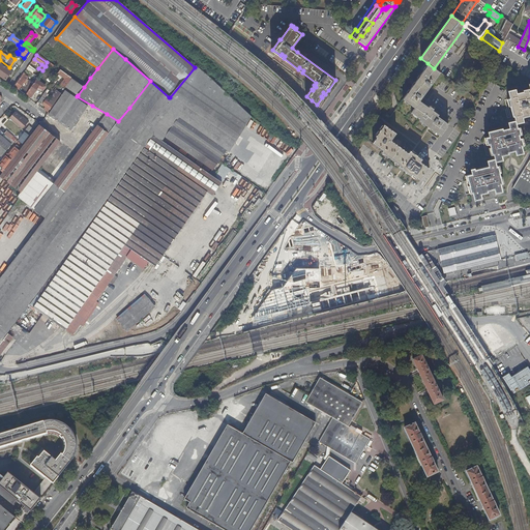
[(434,68),(428,63),(402,99),(414,108),(411,113),(419,119),(418,120),(439,136),(447,123),(437,116),(438,114),(432,110),(429,108),(419,101),(440,72),(434,68)]
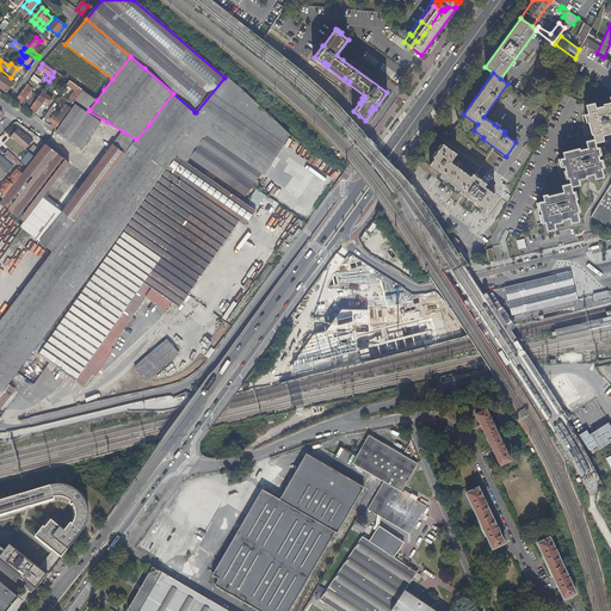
[(12,82),(0,74),(0,88),(6,93),(12,82)]
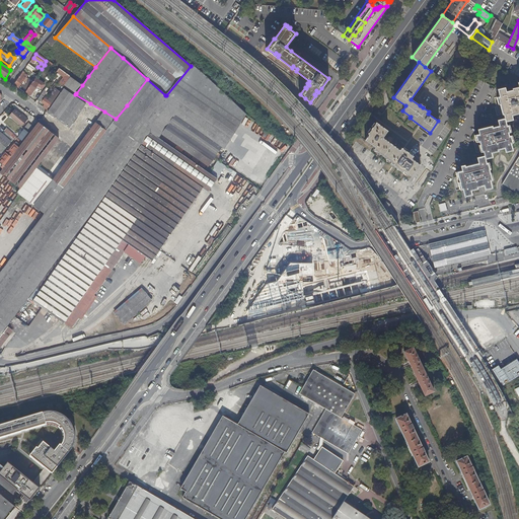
[(160,124),(179,97),(192,82),(194,79),(199,72),(192,65),(191,66),(166,95),(165,95),(147,79),(127,105),(156,129),(160,124)]
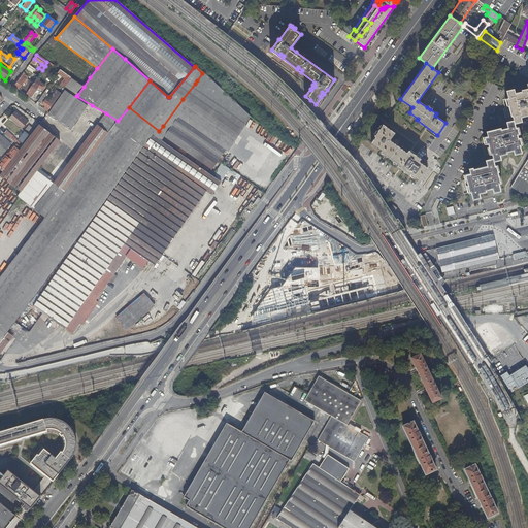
[(60,70),(58,73),(65,79),(63,83),(62,81),(60,85),(62,87),(60,89),(58,88),(57,90),(56,92),(51,98),(52,99),(50,102),(45,100),(42,104),(44,105),(43,107),(48,111),(66,87),(72,78),(60,70)]
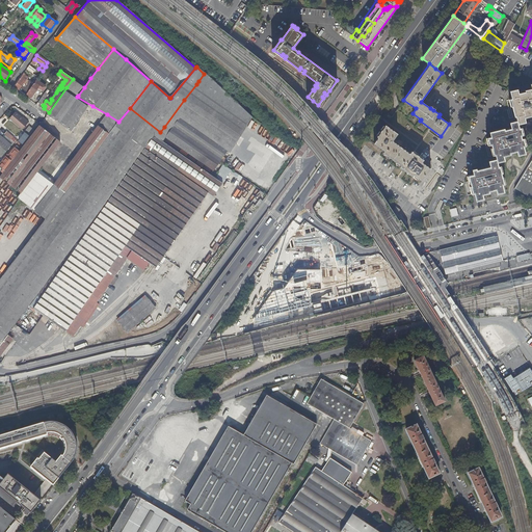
[(28,78),(23,74),(15,86),(25,95),(32,84),(29,81),(26,85),(24,83),(28,78)]
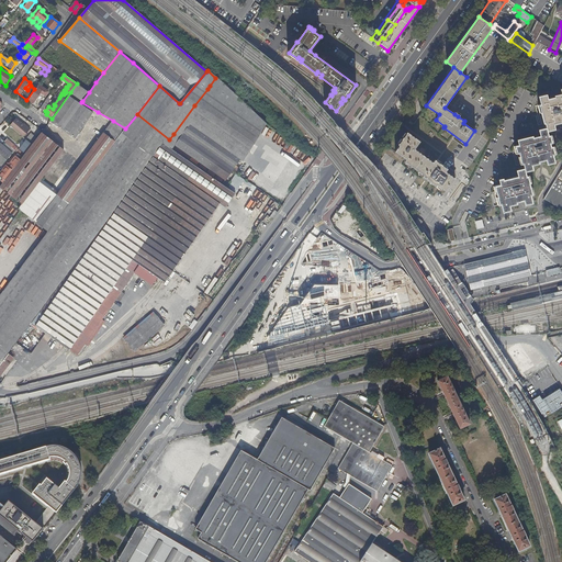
[(266,124),(248,108),(233,93),(215,78),(210,86),(208,89),(194,105),(173,134),(169,139),(165,145),(172,150),(176,146),(190,124),(239,159),(243,161),(266,124)]
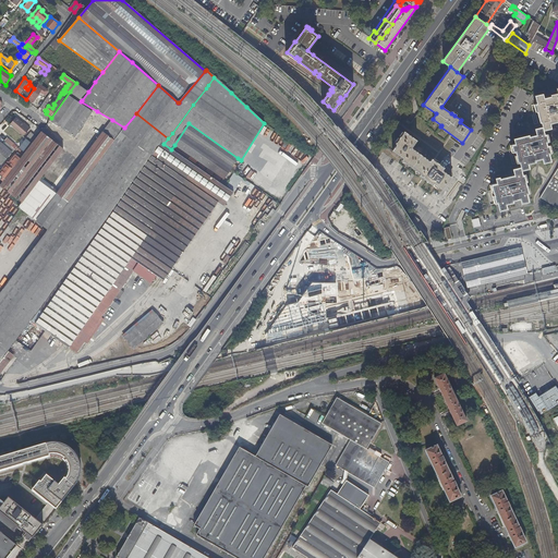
[(76,83),(70,92),(82,100),(88,92),(76,83)]
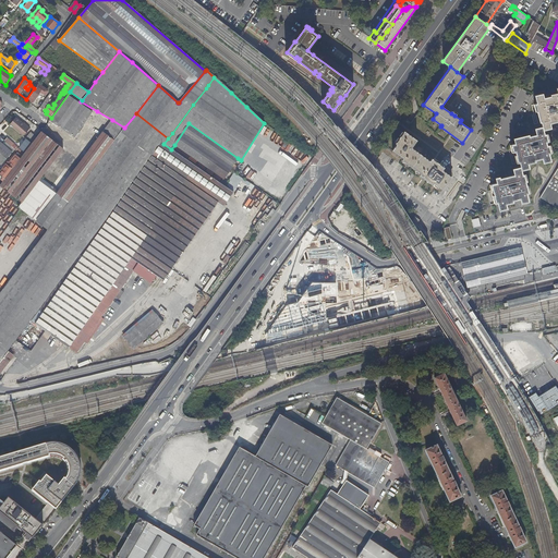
[(48,91),(38,84),(27,99),(33,102),(39,94),(44,97),(48,91)]
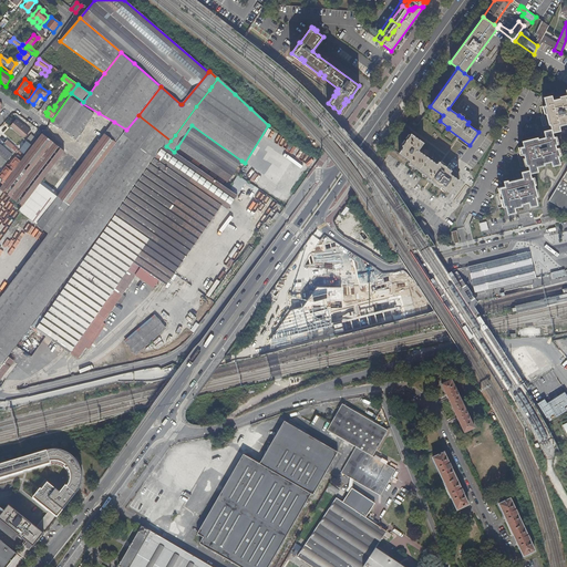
[(566,90),(565,91),(566,95),(558,96),(559,99),(552,101),(550,96),(543,99),(545,106),(544,106),(548,125),(549,125),(550,130),(543,132),(545,137),(537,140),(537,137),(522,142),(523,147),(519,147),(522,155),(524,155),(526,166),(527,165),(528,171),(521,172),(523,178),(507,182),(507,181),(503,182),(504,187),(500,188),(504,207),(505,206),(507,214),(515,213),(514,208),(522,206),(521,204),(528,203),(529,207),(537,205),(535,197),(536,196),(532,178),(531,178),(529,173),(537,172),(536,167),(544,165),(543,163),(550,162),(552,165),(559,164),(557,156),(559,156),(557,148),(555,148),(554,145),(556,144),(554,137),(553,137),(552,133),(559,131),(558,126),(565,124),(565,123),(566,122),(566,90)]
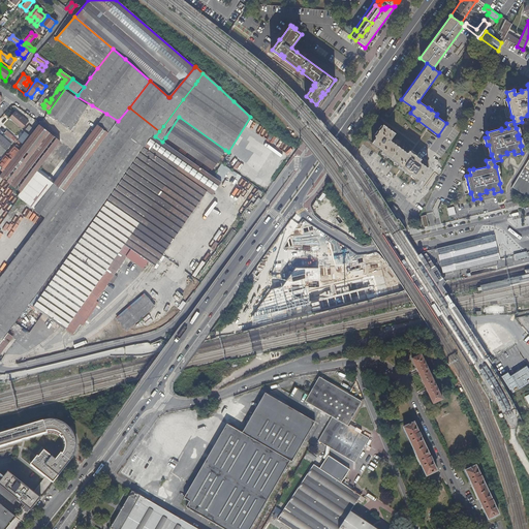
[(49,93),(45,91),(38,102),(40,104),(49,93)]
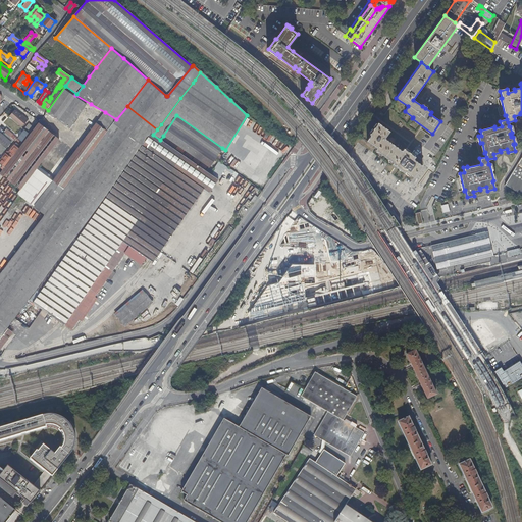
[(46,113),(47,113),(49,114),(70,128),(72,124),(73,125),(74,123),(73,122),(77,118),(86,105),(79,100),(80,99),(79,98),(77,99),(73,96),(74,95),(72,94),(72,95),(65,90),(48,113),(47,112),(46,112),(46,113)]
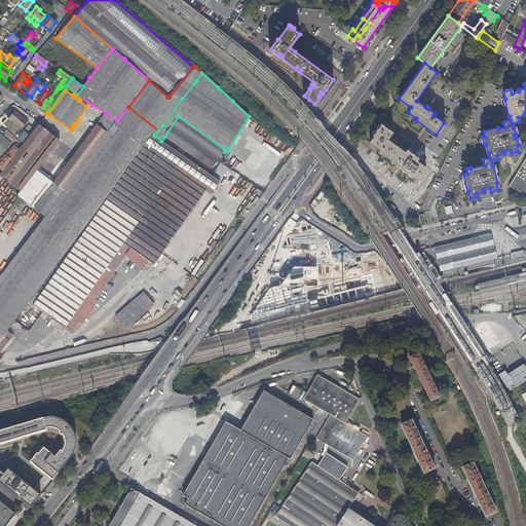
[(117,120),(108,134),(97,125),(55,181),(38,168),(60,140),(46,129),(49,125),(43,121),(43,122),(42,121),(42,120),(42,119),(41,120),(39,125),(35,129),(31,136),(29,138),(23,146),(22,148),(17,152),(12,160),(0,177),(0,181),(17,195),(23,199),(45,217),(0,276),(0,323),(8,330),(30,302),(111,193),(138,155),(152,135),(154,136),(158,130),(128,107),(117,120)]
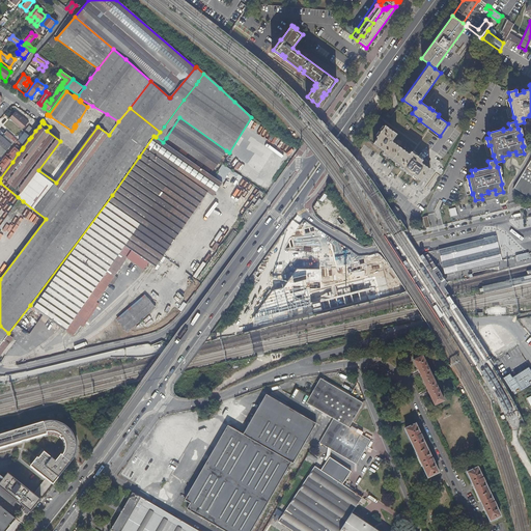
[(16,112),(9,118),(23,130),(29,122),(23,117),(22,118),(16,112)]
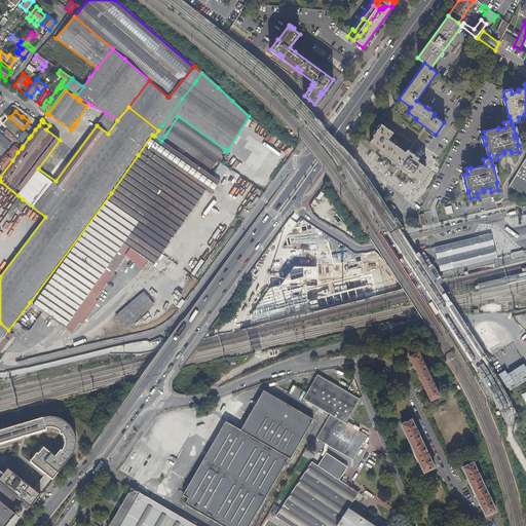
[(106,113),(97,125),(108,134),(117,120),(106,113)]
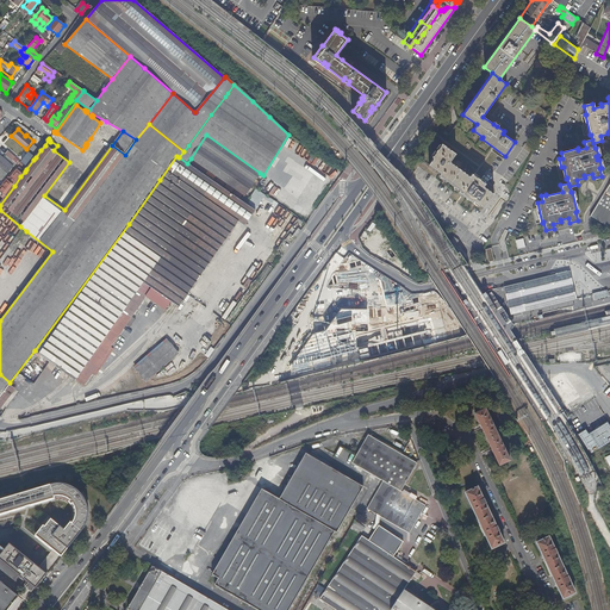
[(260,173),(206,135),(191,159),(217,176),(244,195),(260,173)]
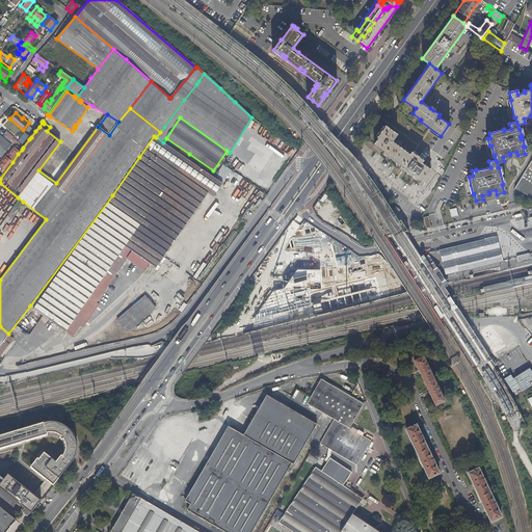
[(31,137),(35,131),(29,126),(25,132),(28,135),(31,137)]
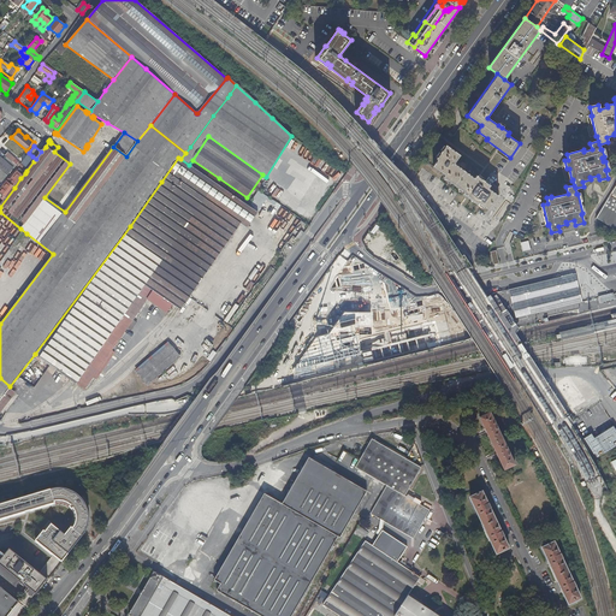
[(462,155),(448,146),(438,160),(439,160),(434,167),(448,177),(445,178),(466,193),(465,195),(479,205),(480,203),(491,211),(501,196),(491,189),(493,185),(479,176),(477,179),(456,164),(462,155)]
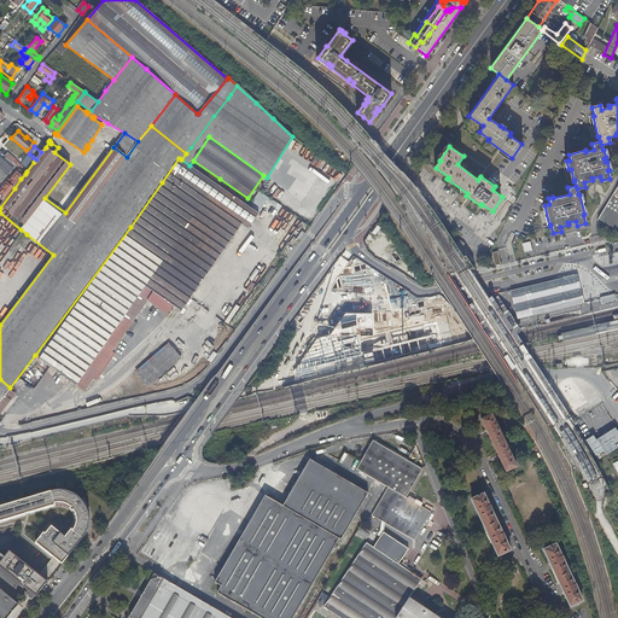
[(4,149),(1,152),(18,167),(19,164),(21,164),(24,167),(29,161),(27,159),(29,156),(28,155),(29,153),(25,150),(17,161),(4,149)]
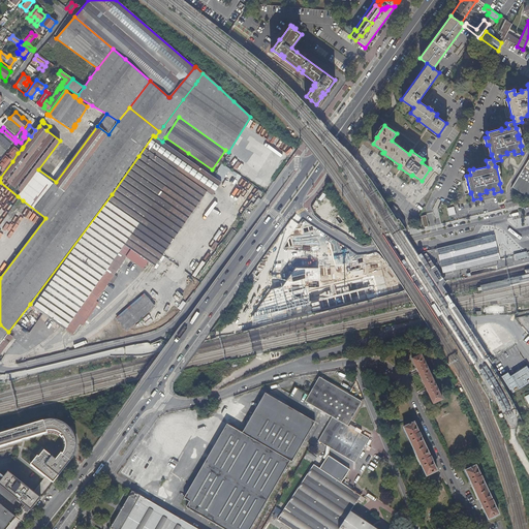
[(11,145),(0,134),(0,155),(1,156),(11,145)]
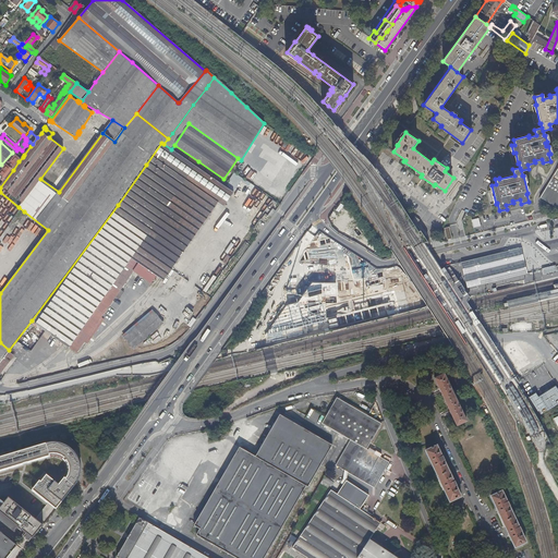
[(164,280),(202,227),(213,210),(217,204),(223,207),(233,192),(184,158),(171,149),(164,144),(161,143),(146,165),(118,205),(32,320),(76,352),(85,340),(97,323),(133,271),(150,284),(156,276),(164,280)]
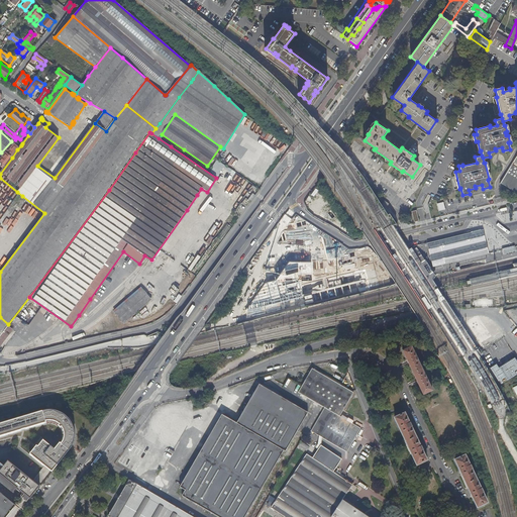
[(21,145),(17,141),(13,146),(15,148),(17,149),(21,145)]
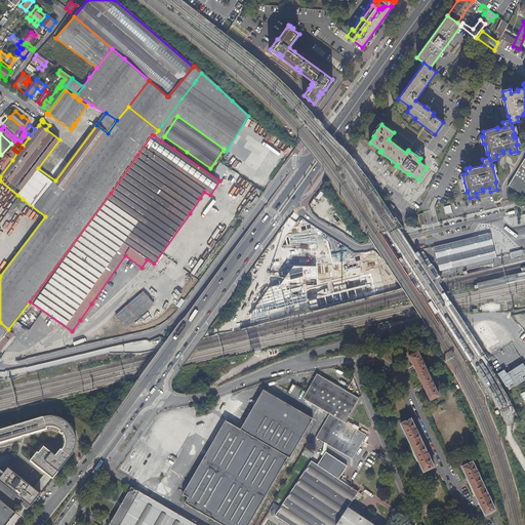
[(17,152),(15,151),(13,154),(10,158),(7,156),(0,165),(0,167),(3,170),(5,168),(5,167),(11,159),(12,160),(17,152)]
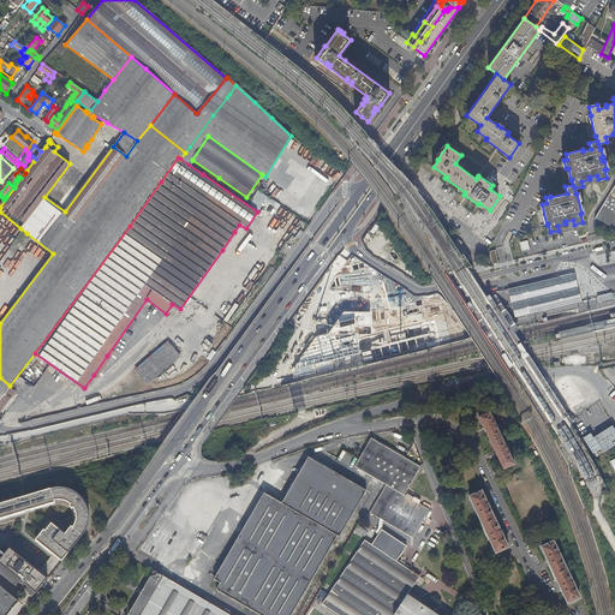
[(614,184),(595,218),(614,228),(614,184)]
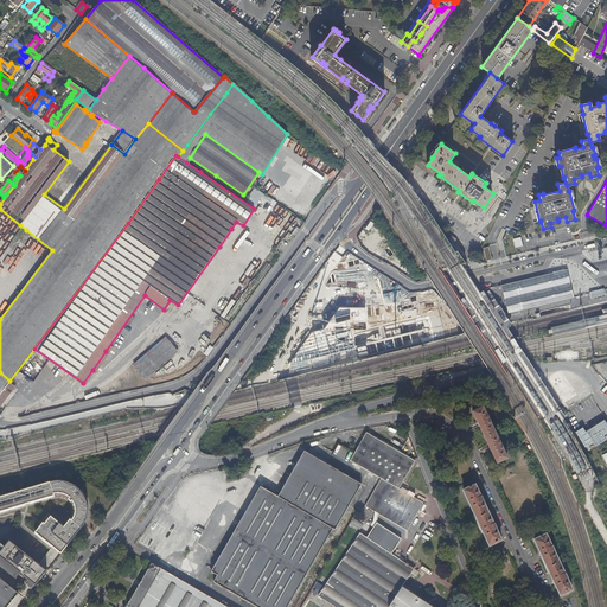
[(274,205),(275,202),(255,189),(247,200),(255,206),(261,197),(274,205)]
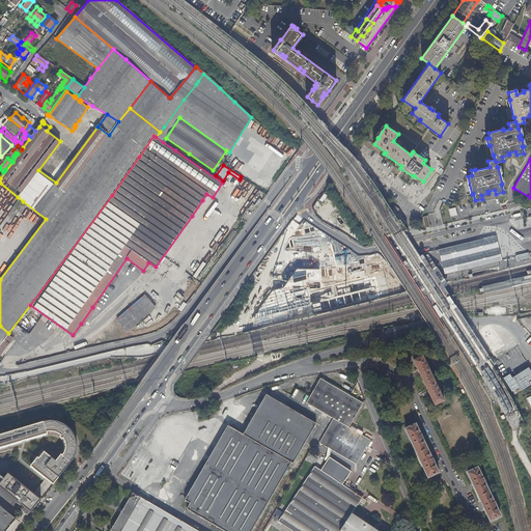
[(324,203),(329,199),(325,194),(319,199),(324,203)]
